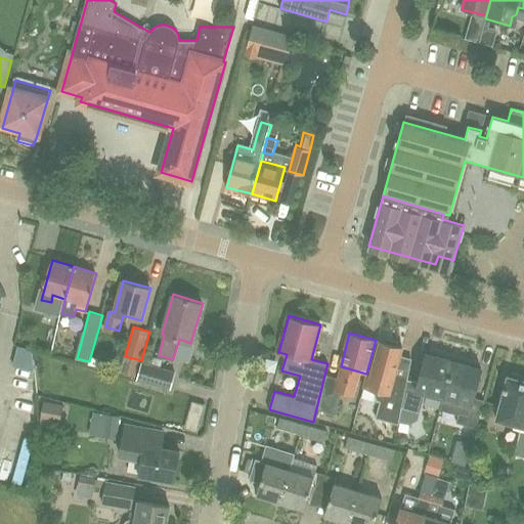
[(395,373),(402,347),(376,340),(366,374),(363,387),(378,391),(376,396),(378,400),(381,400),(377,417),(399,424),(402,407),(408,379),(408,377),(395,373)]
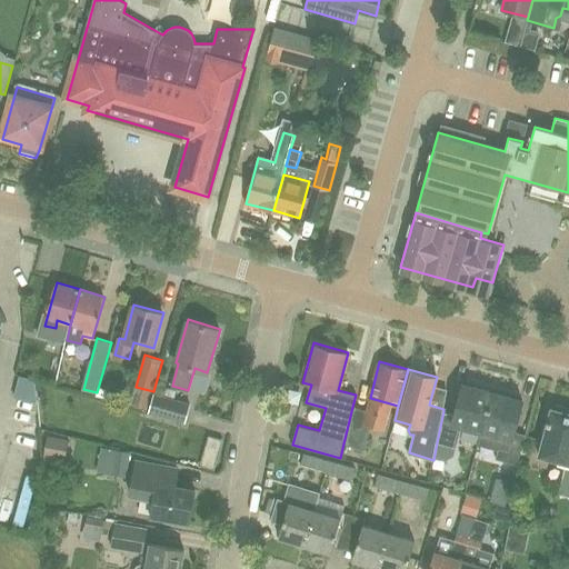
[(48,388),(65,391),(67,378),(51,375),(48,388)]
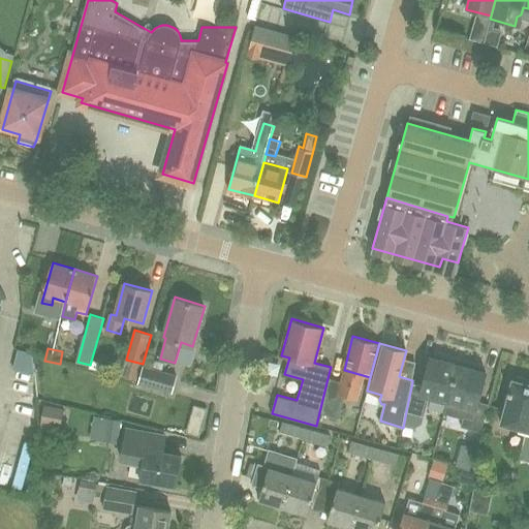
[(444,413),(458,364),(431,356),(423,385),(412,382),(406,411),(424,416),(429,398),(446,403),(443,413),(444,413)]
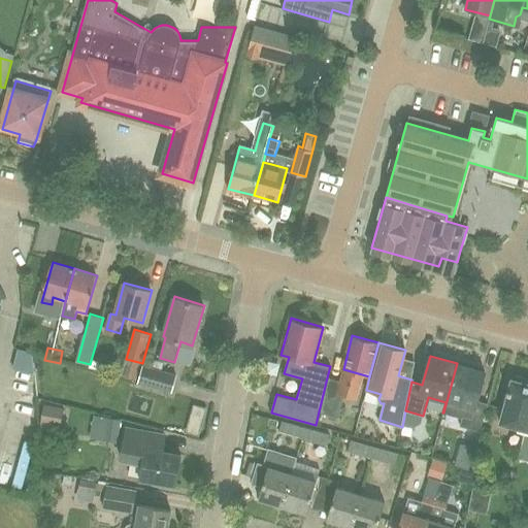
[(485,370),(458,363),(457,363),(443,413),(462,418),(460,425),(480,431),(488,403),(477,400),(485,370)]
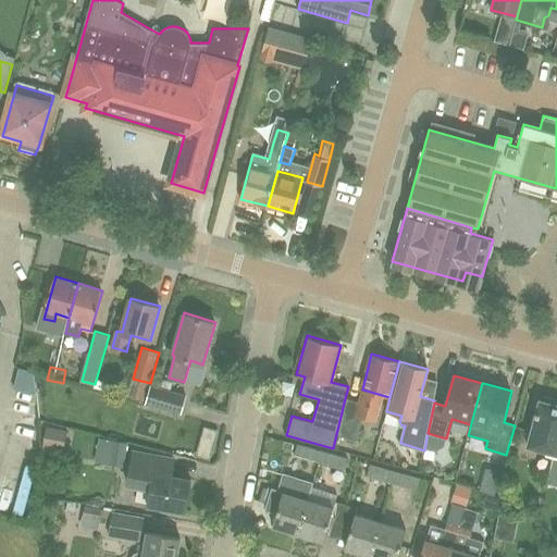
[(187,395),(151,384),(145,404),(182,415),(187,395)]
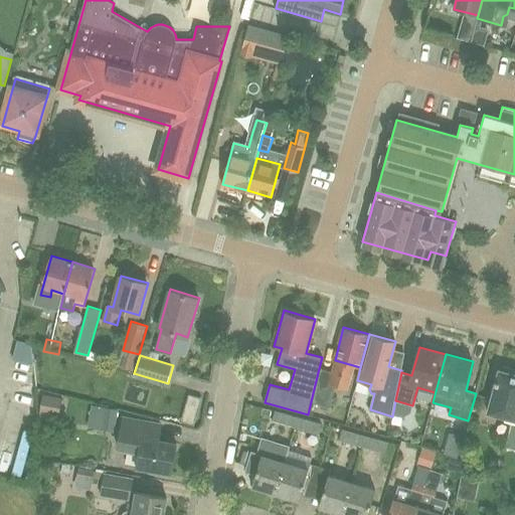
[(20,357),(22,381),(32,380),(30,356),(20,357)]
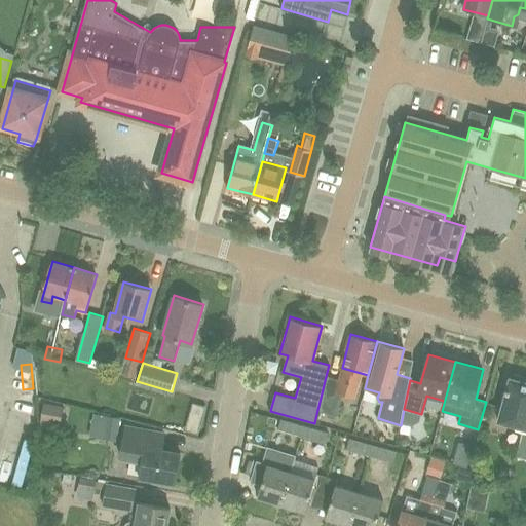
[(337,415),(343,395),(336,392),(339,379),(326,376),(317,410),(337,415)]
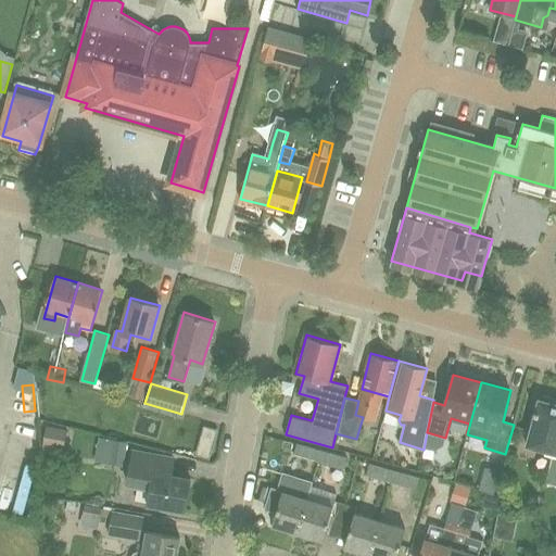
[(555,403),(539,399),(527,445),(554,453),(546,482),(555,484),(555,403)]
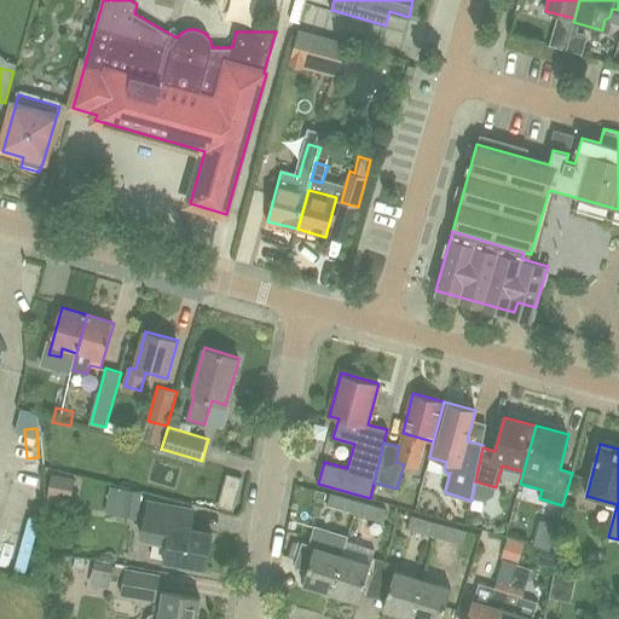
[(354,514),(359,501),(331,493),(322,491),(319,501),(328,504),(327,507),(354,514)]
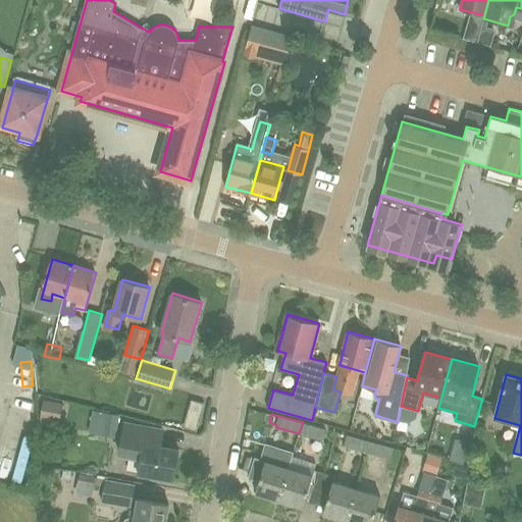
[(178,449),(160,446),(163,430),(124,424),(119,454),(141,458),(139,472),(173,478),(178,449)]
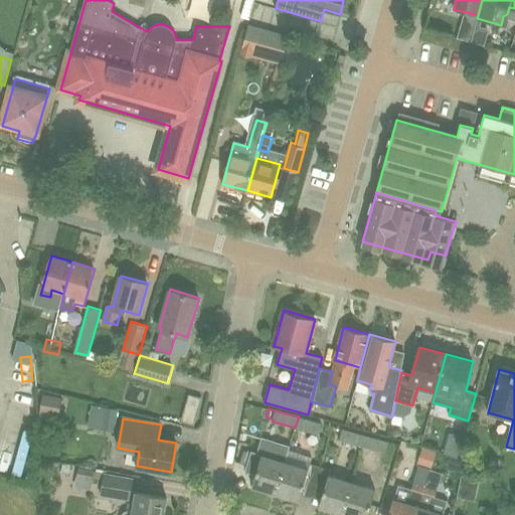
[(307,436),(303,457),(322,460),(325,439),(307,436)]
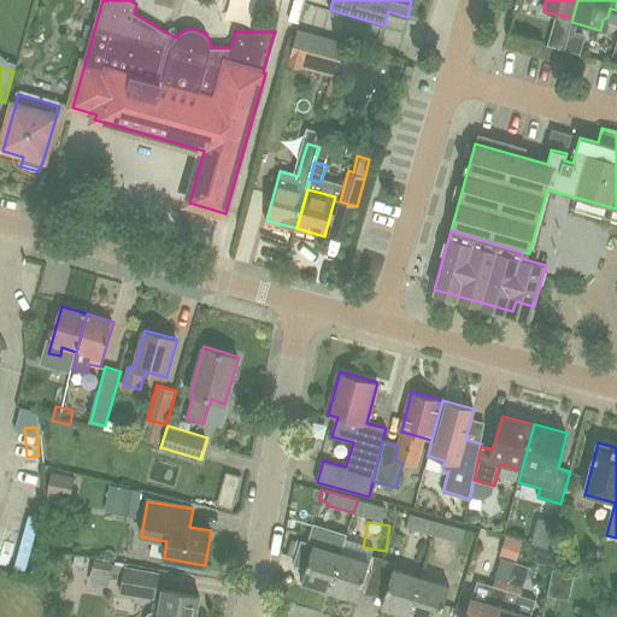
[(466,529),(439,522),(435,535),(462,542),(466,529)]
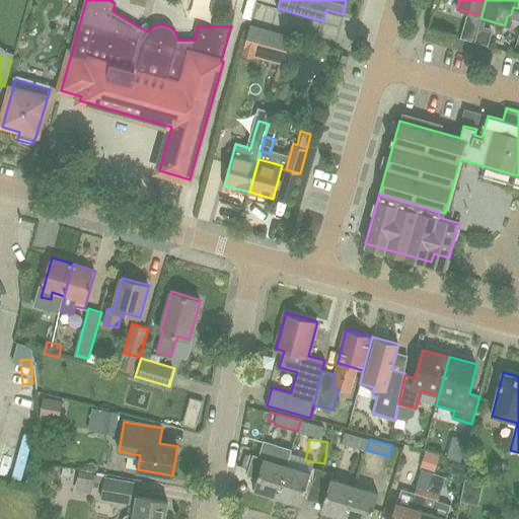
[(279,497),(288,465),(287,465),(290,453),(282,450),(278,462),(264,458),(254,490),(279,497)]
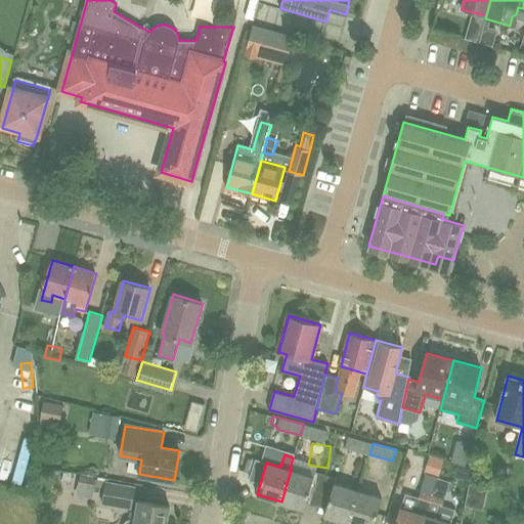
[(305,509),(314,477),(291,470),(281,501),(305,509)]
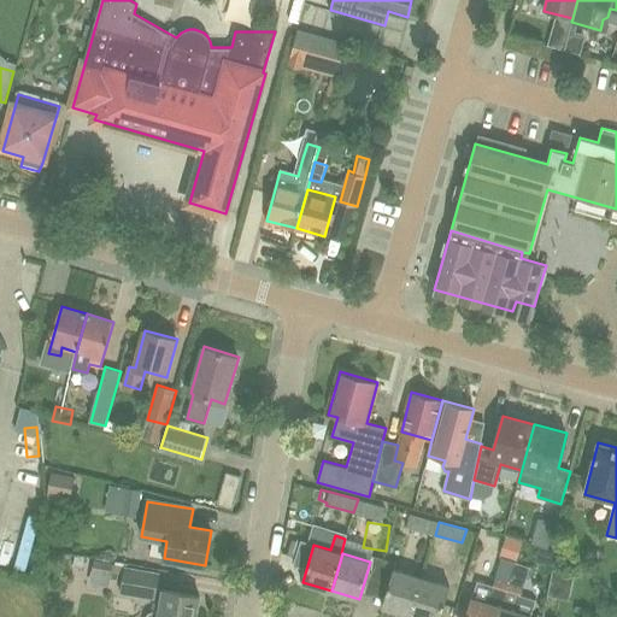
[(498,616),(516,562),(503,557),(497,576),(488,601),(472,597),(466,616),(498,616)]
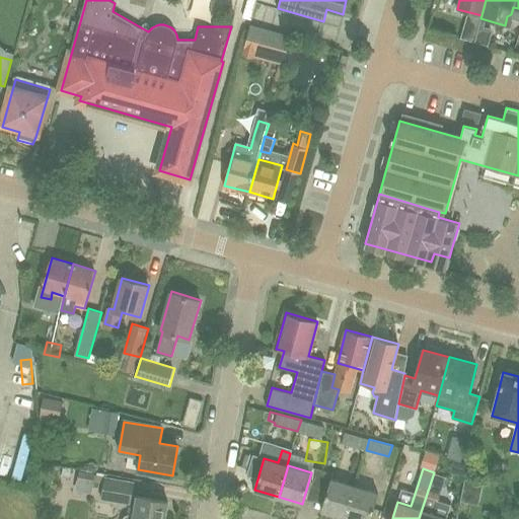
[(434,471),(434,472),(419,518),(447,518),(448,518),(434,513),(446,475),(434,471)]
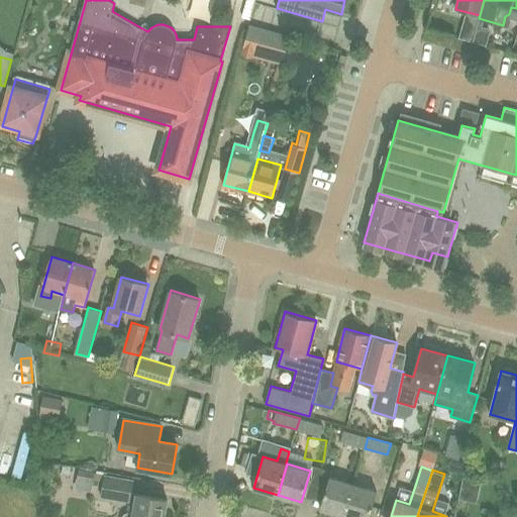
[(94,482),(103,484),(101,497),(130,502),(134,480),(105,474),(96,473),(94,482)]
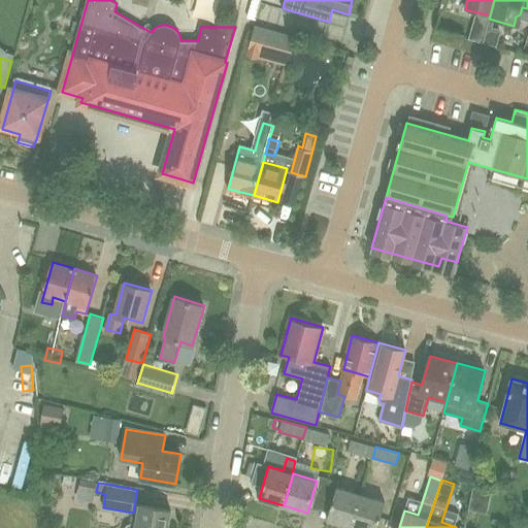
[(351,525),(361,494),(337,487),(327,518),(351,525)]
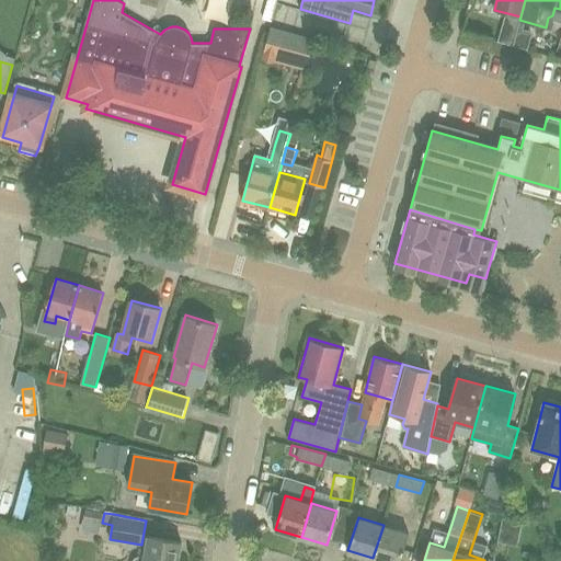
[(400,560),(410,533),(384,525),(373,558),(381,560),(400,560)]
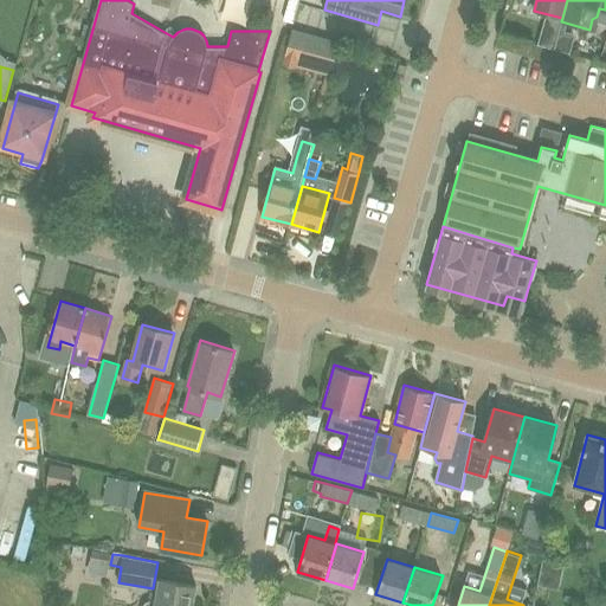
[(160,579),(156,601),(150,600),(147,603),(143,605),(192,605),(197,586),(160,579)]
